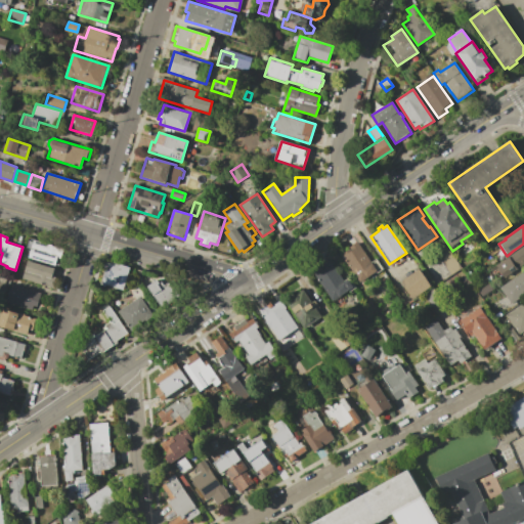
[(34,239),(64,250),(59,268),(29,258),(34,239)]
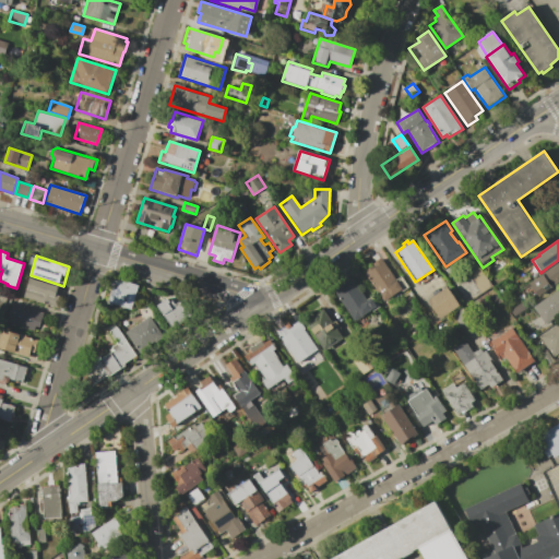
[(364,272),(373,265),(372,264),(381,258),(396,280),(401,276),(407,287),(384,302),(364,272)]
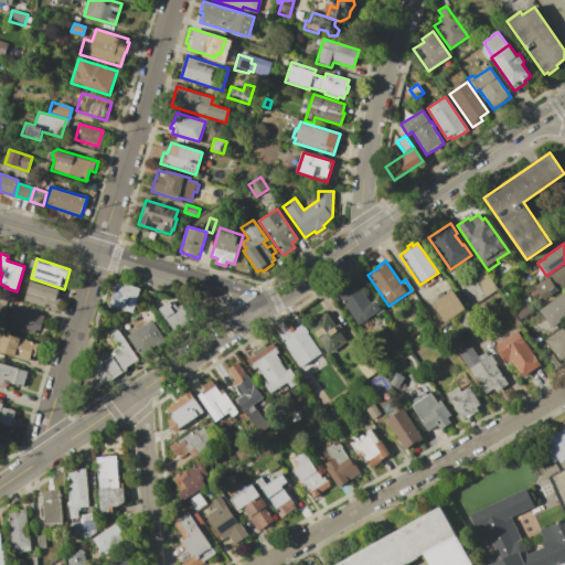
[(564,266),(564,285),(544,299),(537,289),(535,286),(564,266)]
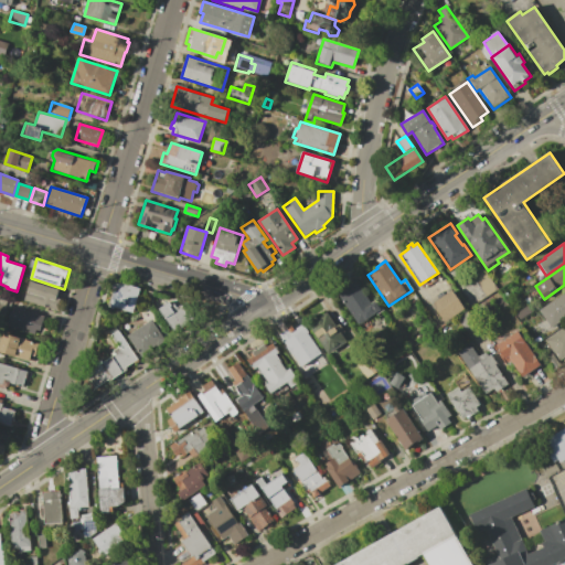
[(355,280),(371,302),(376,299),(384,310),(377,315),(376,313),(359,327),(337,295),(355,280)]
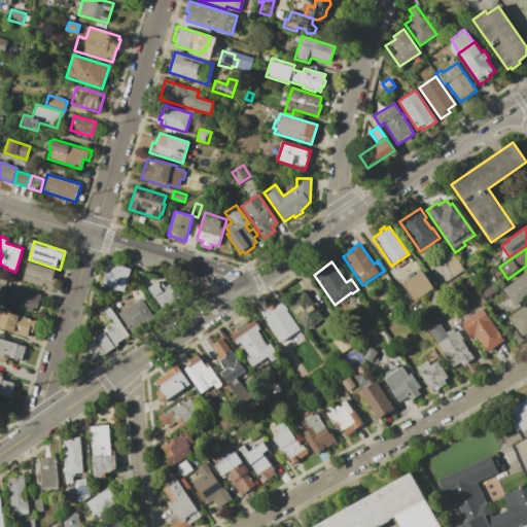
[(28,262),(56,271),(54,278),(57,279),(54,289),(23,280),(28,262)]
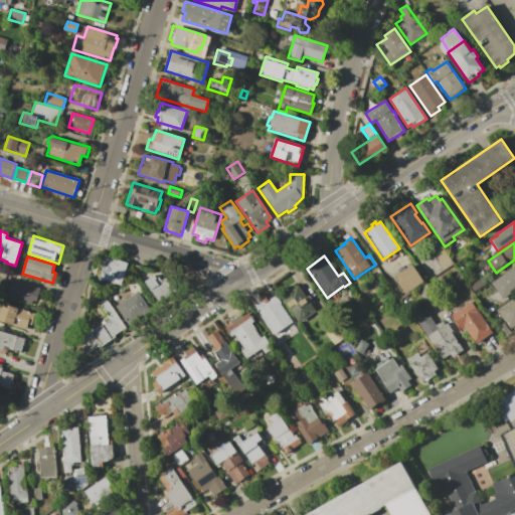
[(106,258),(128,264),(122,285),(101,279),(106,258)]
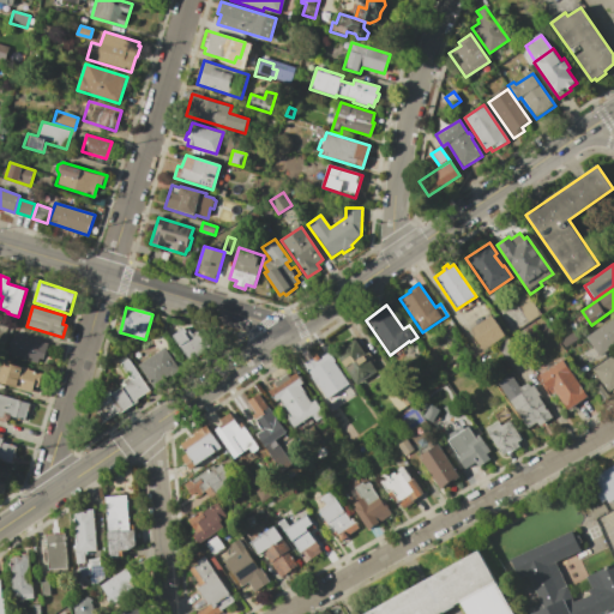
[(161,315),(168,318),(166,330),(157,329),(161,315)]
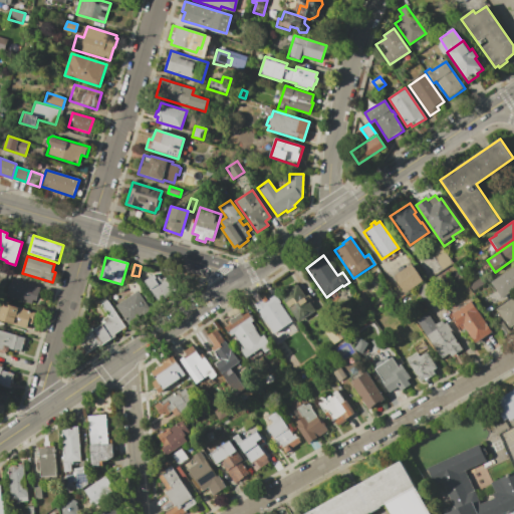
[(411,264),(424,282),(405,295),(392,277),(411,264)]
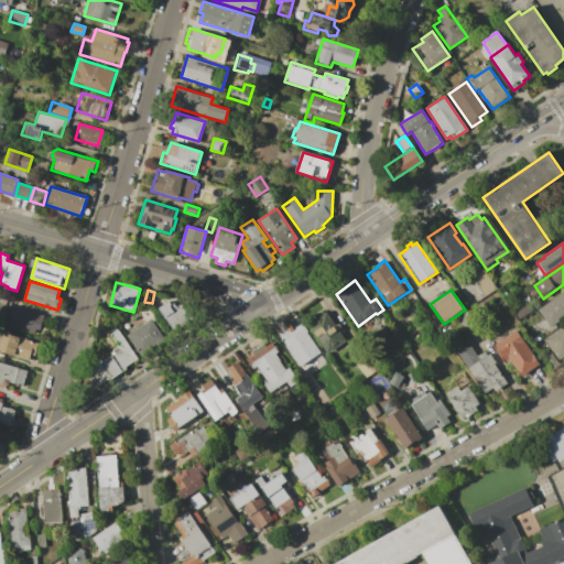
[(563,293),(563,317),(551,327),(540,311),(563,293)]
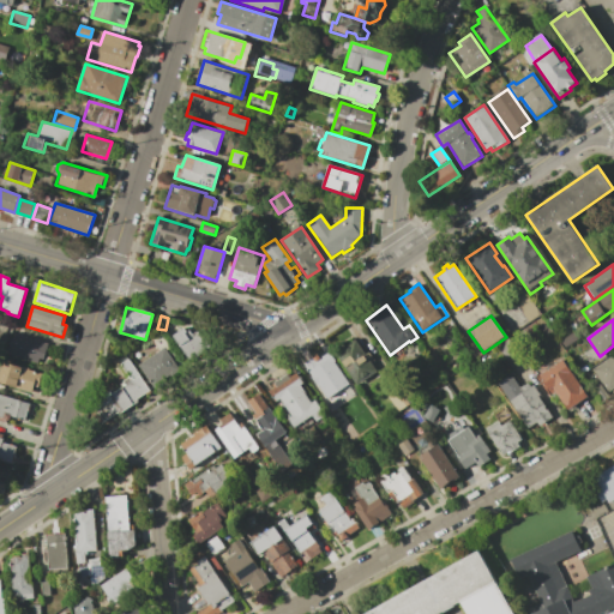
[(172,336),(184,327),(186,331),(188,329),(192,333),(197,331),(209,348),(190,361),(172,336)]
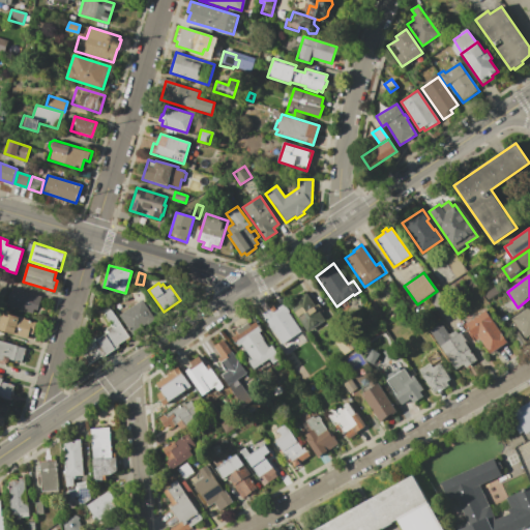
[(495,287),(499,293),(488,301),(483,295),(495,287)]
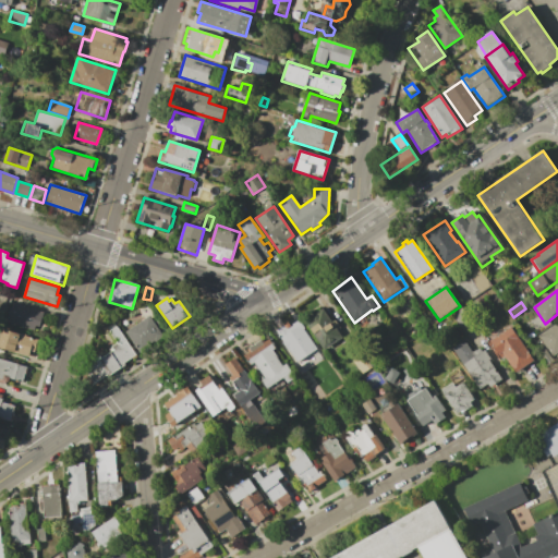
[(14,303),(44,312),(39,327),(36,326),(34,331),(9,324),(14,303)]
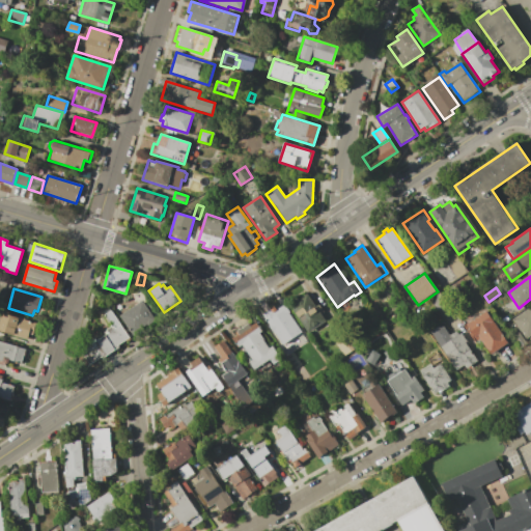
[(138,304),(131,294),(139,288),(147,301),(144,303),(142,301),(138,304)]
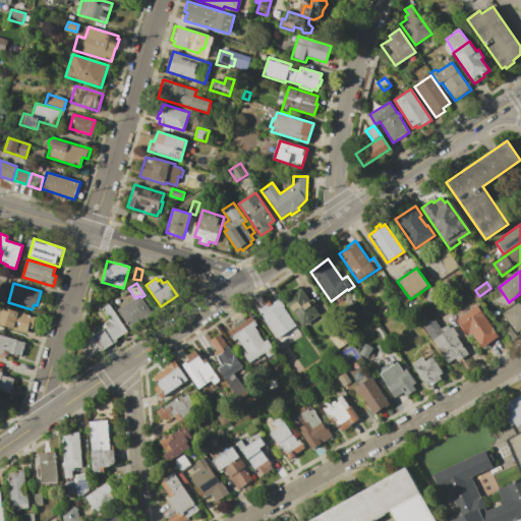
[(302,327),(284,300),(301,288),(309,300),(312,298),(317,305),(314,307),(320,315),(302,327)]
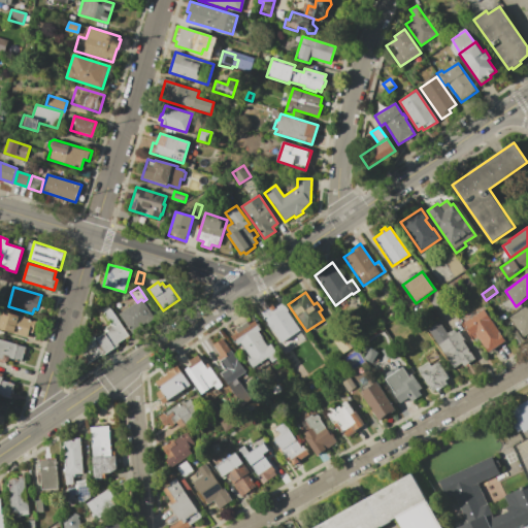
[(120,314),(137,302),(141,299),(143,301),(155,319),(132,333),(120,314)]
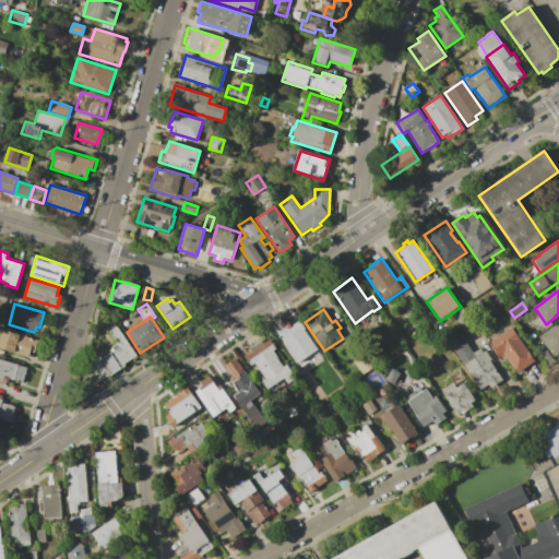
[(276,332),(289,322),(293,325),(299,321),(306,330),(323,355),(311,363),(307,356),(298,363),(276,332)]
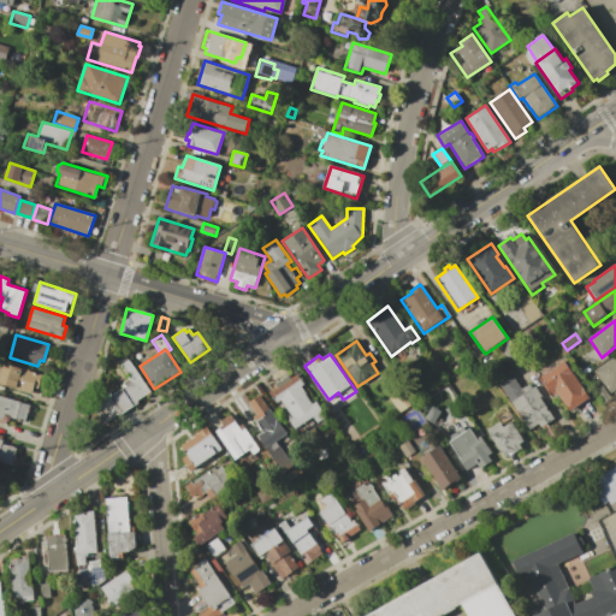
[(615,357),(615,389),(610,394),(596,371),(615,357)]
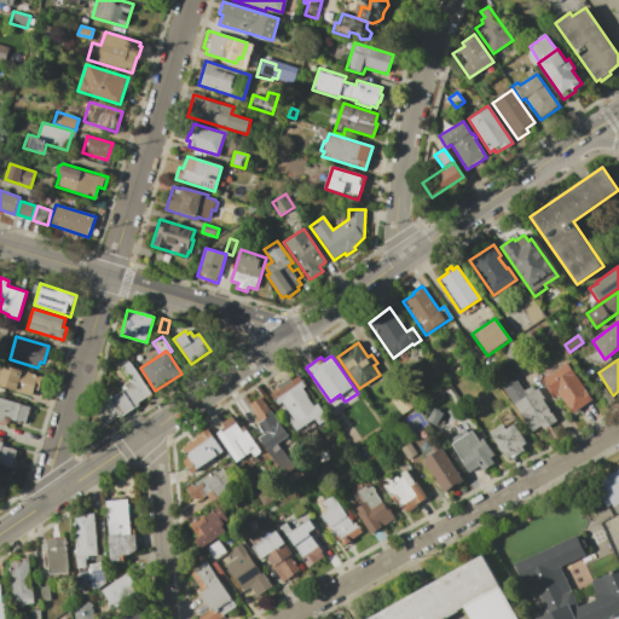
[(129,362),(152,395),(148,399),(145,397),(138,401),(139,405),(119,418),(117,416),(106,423),(97,409),(100,405),(98,403),(110,394),(113,397),(122,391),(120,387),(129,381),(121,368),(129,362)]
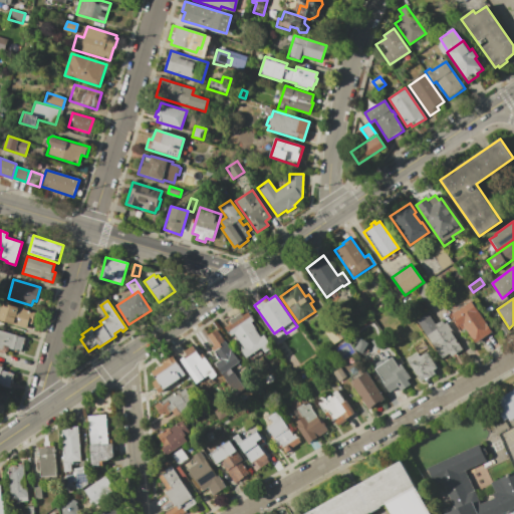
[(472,301),(492,330),(474,343),(465,328),(461,331),(450,315),(472,301)]
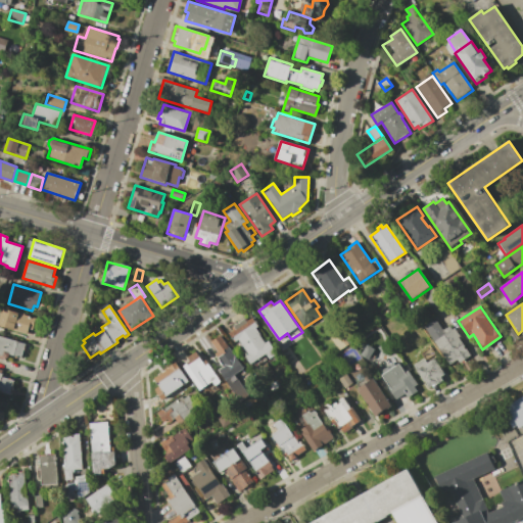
[(0,314),(2,307),(36,319),(32,330),(29,329),(27,334),(0,325),(0,314)]
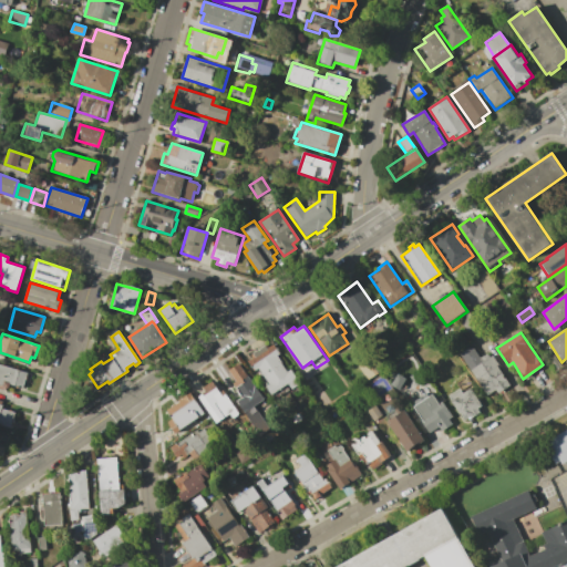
[(249,362),(255,358),(253,353),(265,346),(267,349),(275,343),(281,353),(277,356),(287,371),(291,368),(298,377),(295,379),(299,384),(291,390),(288,384),(271,395),(266,387),(268,384),(258,369),(255,371),(249,362)]
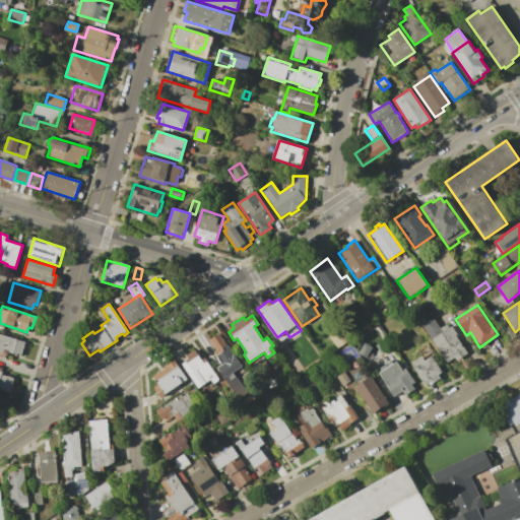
[(421,326),(434,318),(441,328),(448,324),(450,327),(452,326),(458,334),(456,336),(467,353),(449,366),(421,326)]
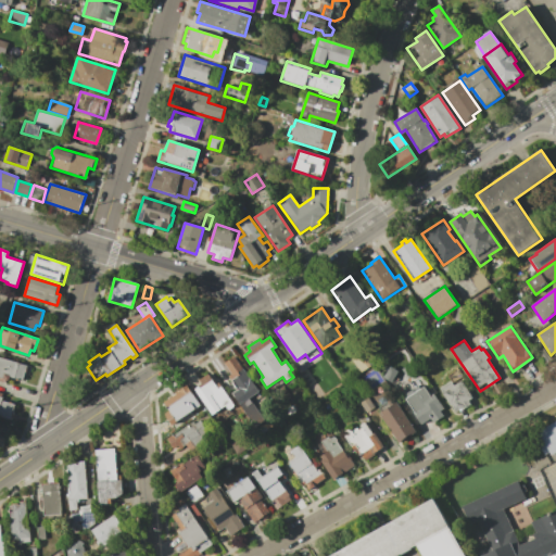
[(543,348),(553,361),(545,366),(535,353),(543,348)]
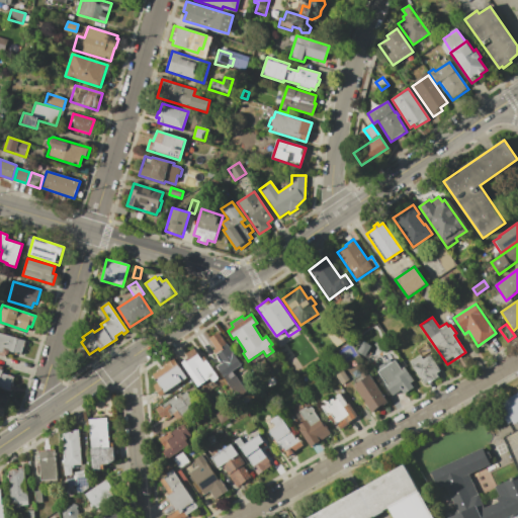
[(336,346),(329,337),(337,331),(344,340),(336,346)]
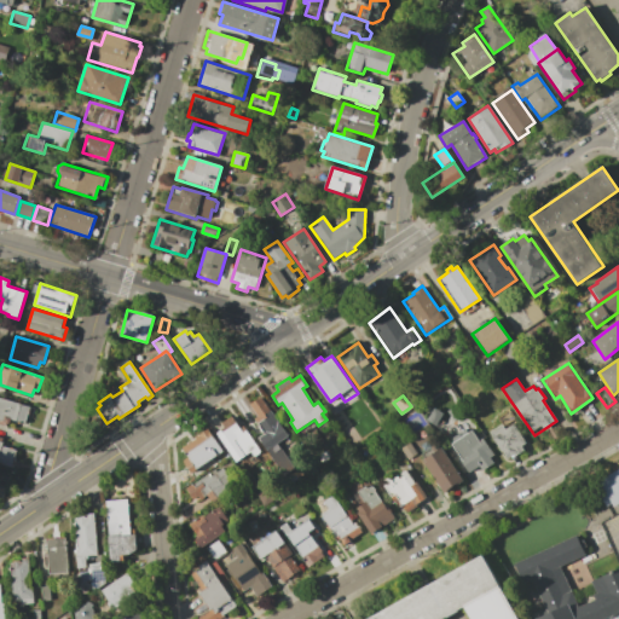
[(0,397),(33,408),(30,417),(27,416),(24,424),(10,420),(7,427),(0,423),(0,397)]
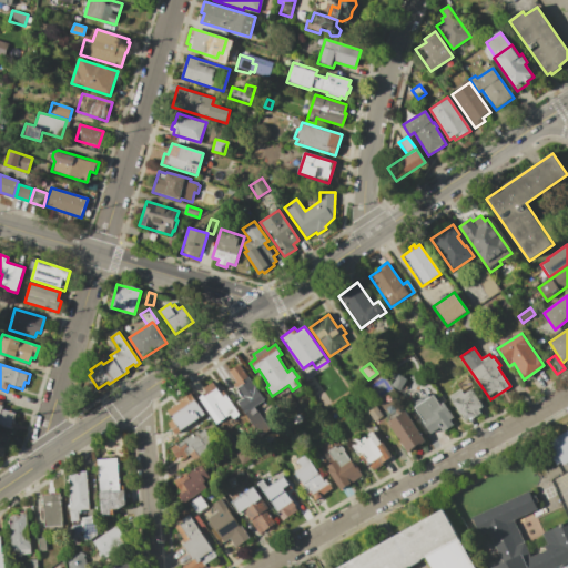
[(240,364),(266,403),(260,408),(257,405),(244,414),(235,401),(242,397),(225,374),(240,364)]
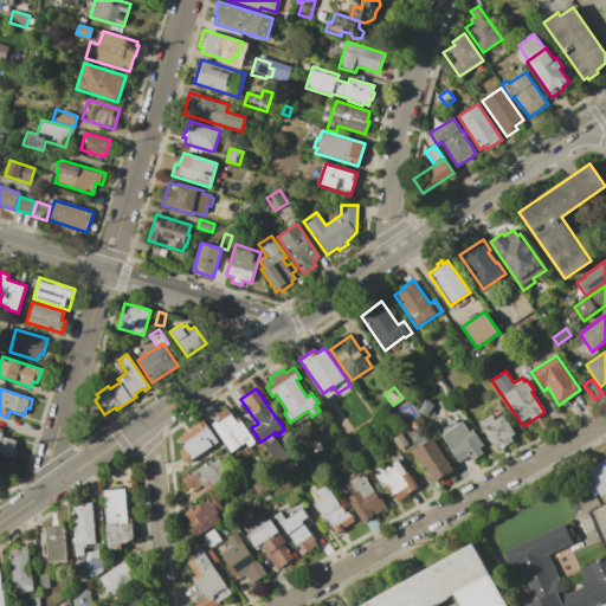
[(500,401),(504,410),(496,416),(490,408),(500,401)]
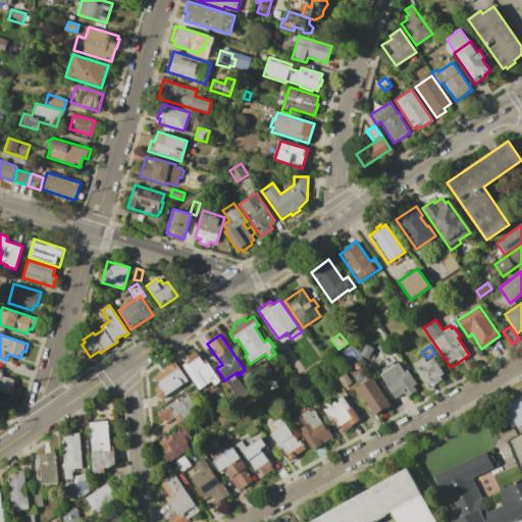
[(199,389),(183,365),(189,361),(186,358),(196,351),(203,360),(205,359),(220,381),(214,385),(211,381),(199,389)]
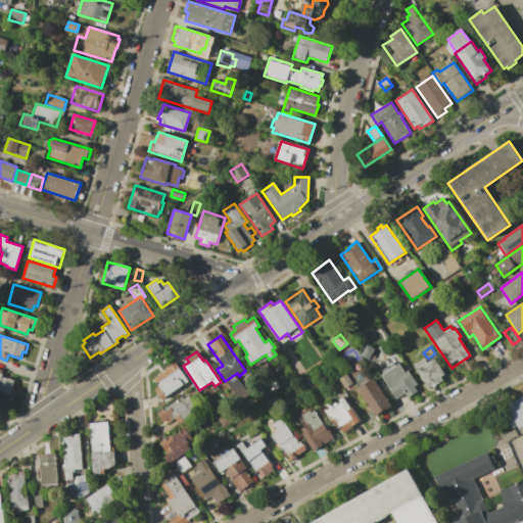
[(434,359),(446,375),(441,378),(443,381),(433,388),(431,385),(427,388),(412,367),(424,358),(428,363),(434,359)]
